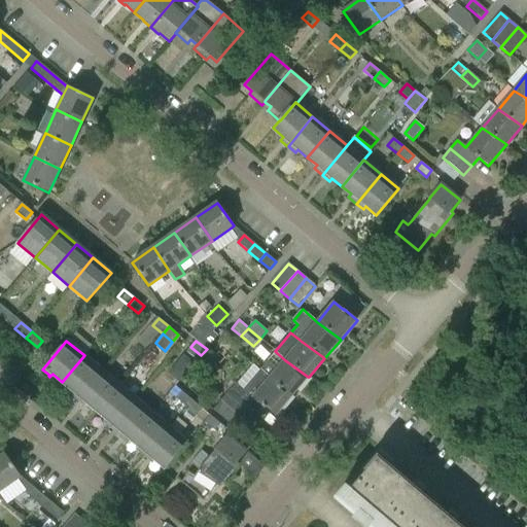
[(201,355),(190,347),(185,354),(196,362),(201,355)]
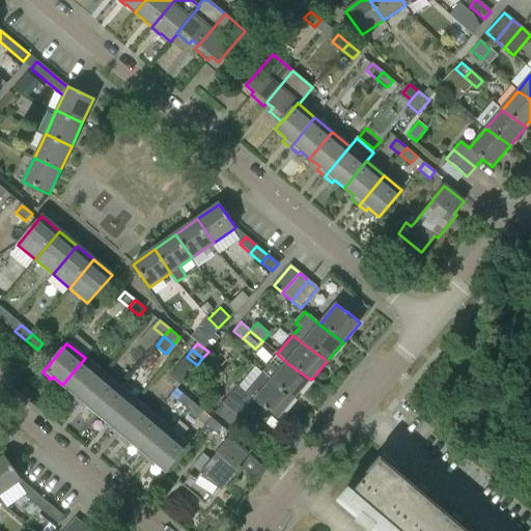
[(187,357),(183,362),(189,375),(197,365),(187,357)]
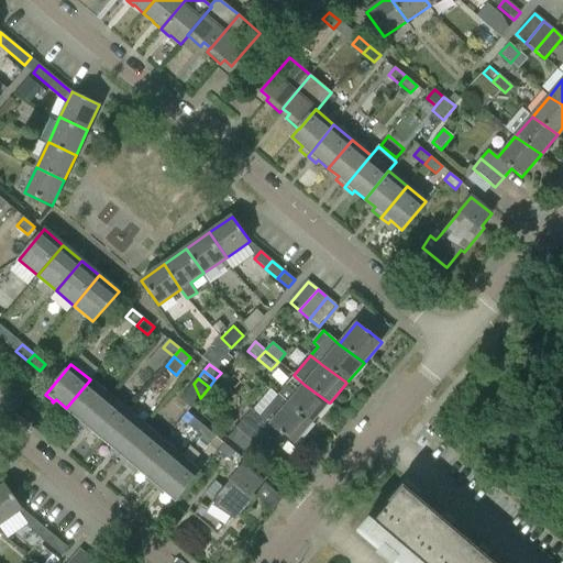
[(74,420),(81,427),(108,395),(90,379),(66,408),(76,417),(74,420)]
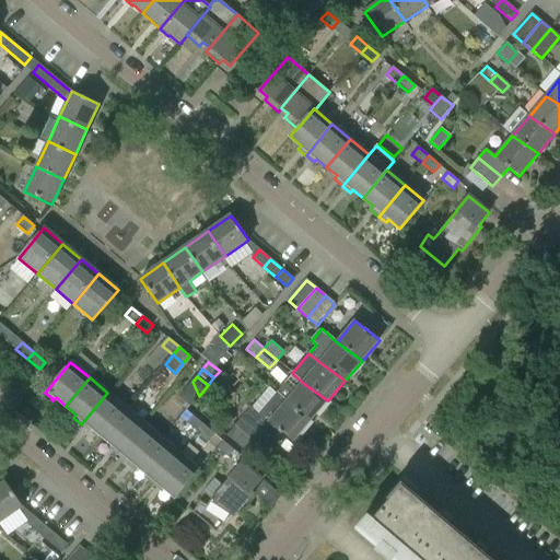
[(284,384),(276,395),(284,403),(311,421),(328,400),(327,400),(303,383),(294,393),(284,384)]
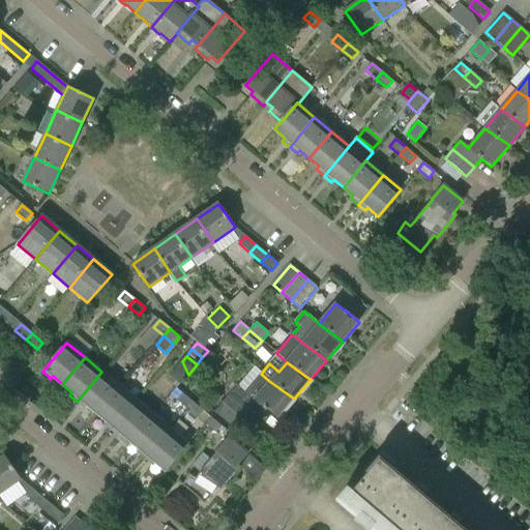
[(87,405),(96,413),(119,386),(101,372),(77,402),(84,408),(87,405)]
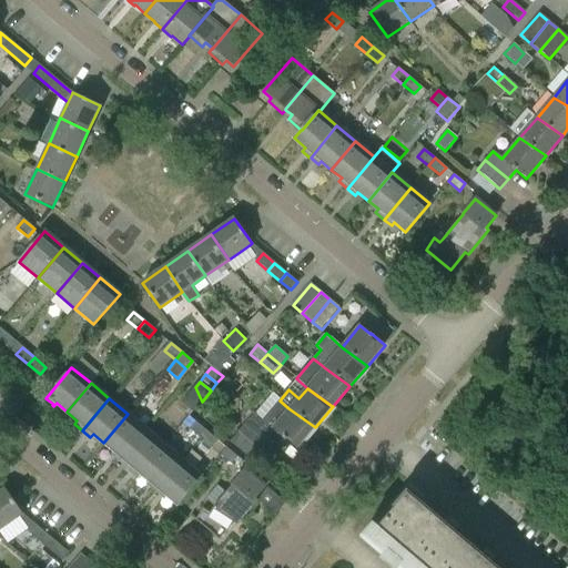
[(255,413),(239,433),(246,438),(254,429),(279,449),(286,440),(287,439),(297,448),(315,427),(288,408),(280,401),(263,419),(255,413)]
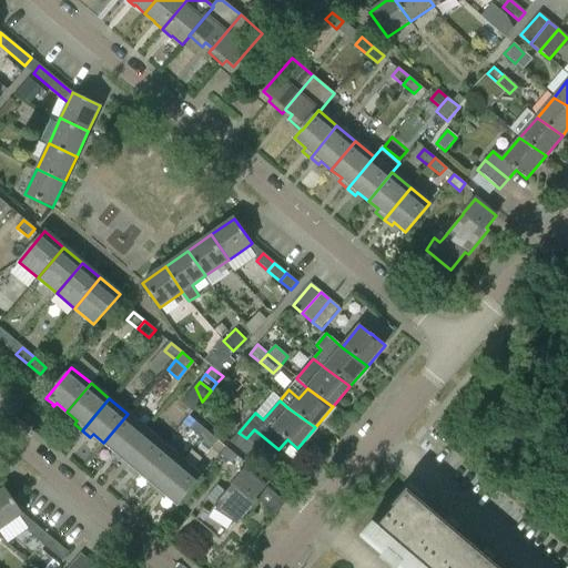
[(111,455),(119,462),(145,429),(128,414),(103,443),(113,450),(111,455)]
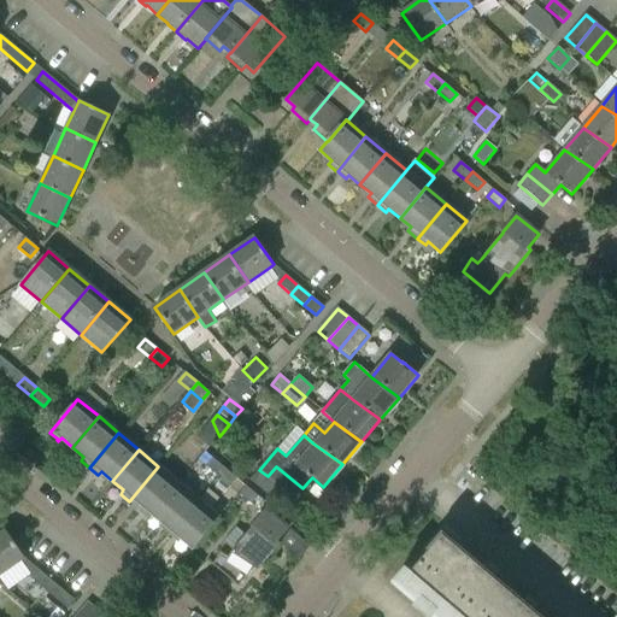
[(206,466),(218,476),(224,469),(212,458),(206,466)]
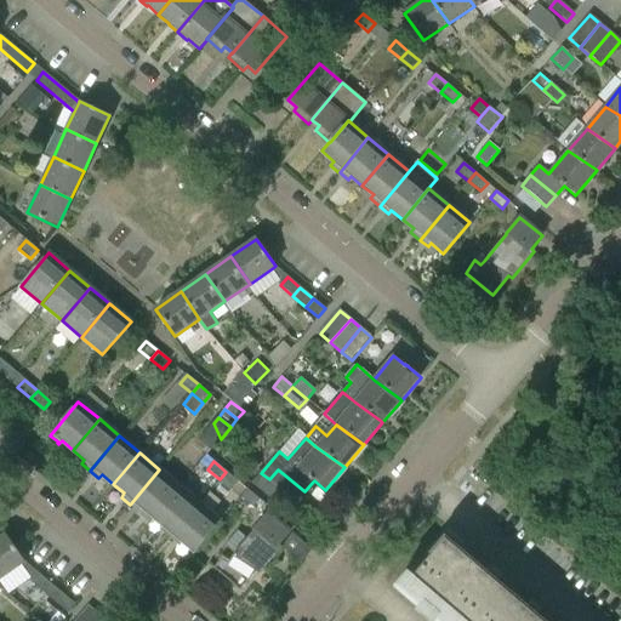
[(142,508),(153,517),(180,486),(159,469),(130,505),(138,512),(142,508)]
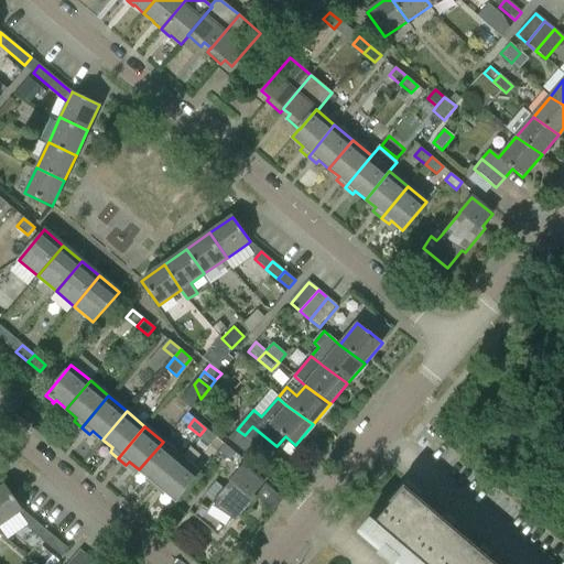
[(252,426),(245,435),(259,447),(269,456),(277,446),(252,426)]
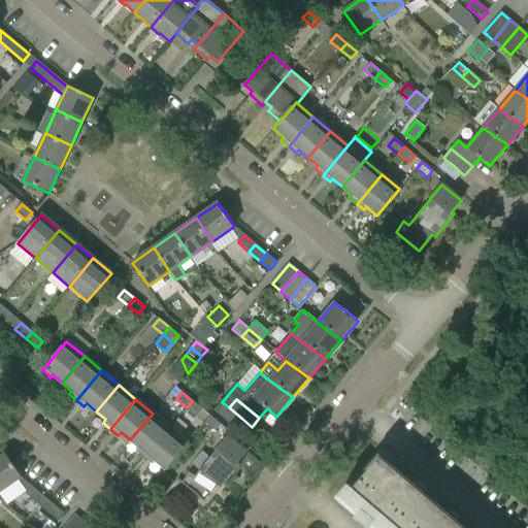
[(192,401),(187,407),(197,416),(202,409),(192,401)]
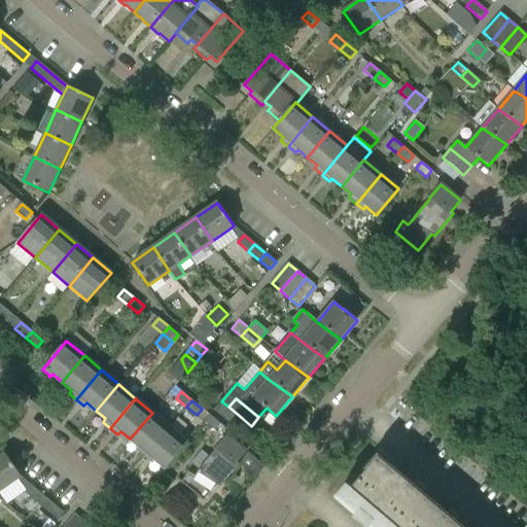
[(237,425),(242,418),(229,407),(221,401),(214,410),(235,427),(237,425)]
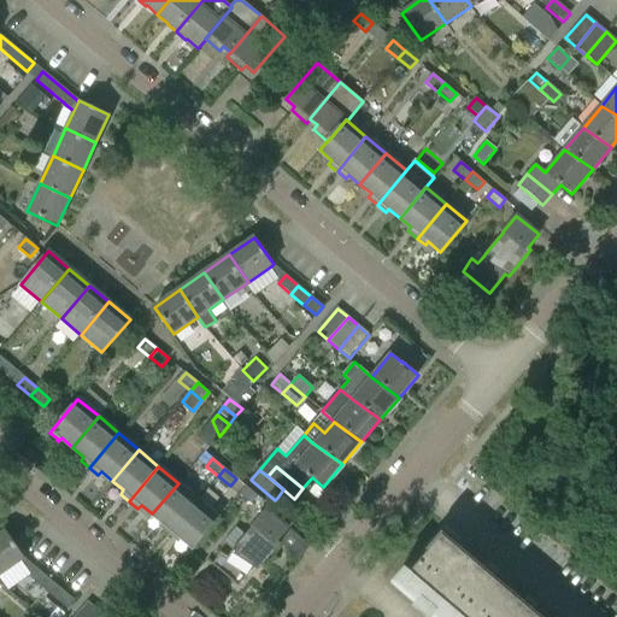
[(160,527),(169,534),(198,500),(178,483),(152,513),(164,523),(160,527)]
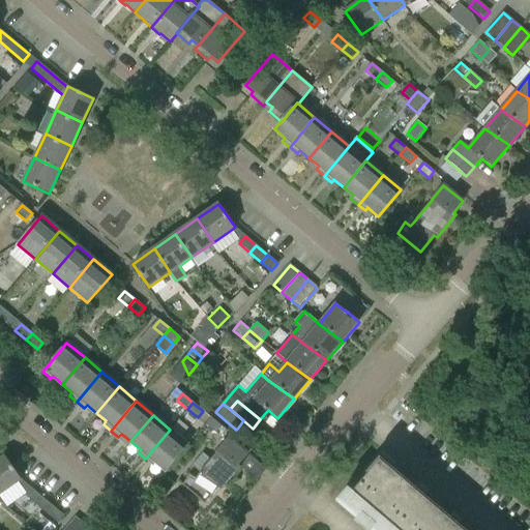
[(205,424),(215,433),(222,427),(211,417),(205,424)]
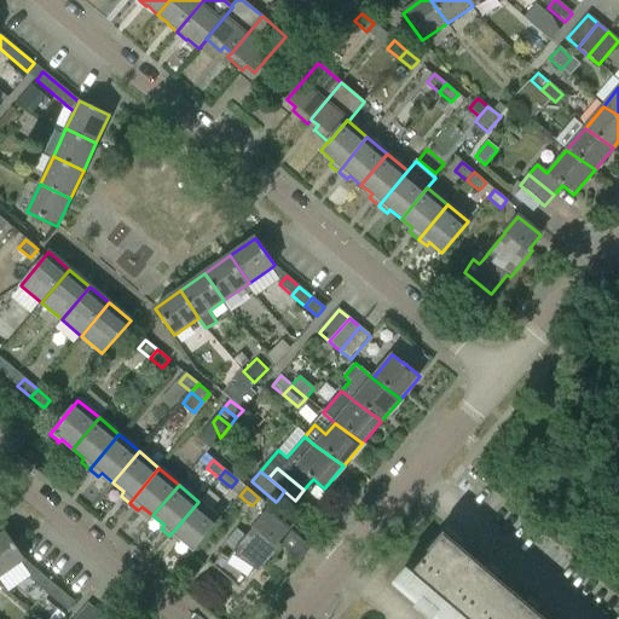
[(198,502),(169,536),(178,544),(181,539),(194,550),(219,519),(198,502)]
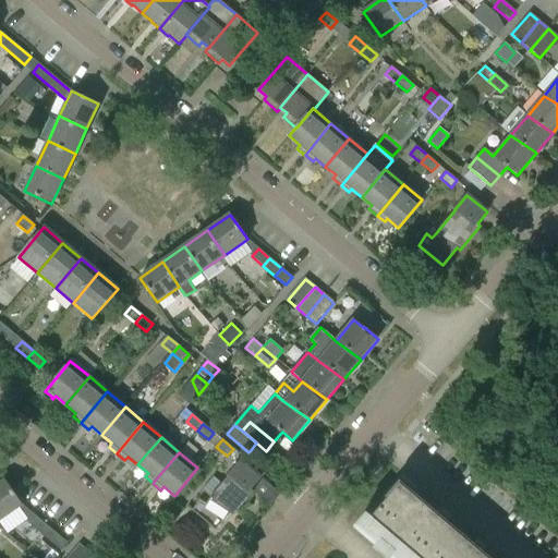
[(229,475),(208,499),(209,499),(206,504),(199,499),(192,511),(216,531),(230,513),(233,516),(254,492),(251,489),(261,477),(241,460),(228,475),(229,475)]
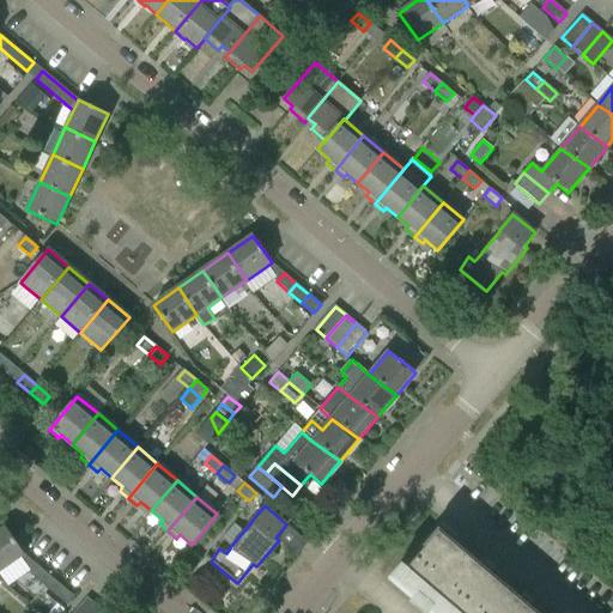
[(6,528),(0,530),(0,571),(16,562),(24,554),(6,528)]
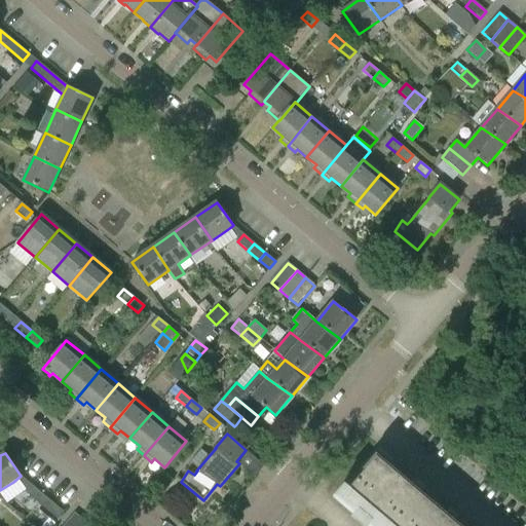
[(460,525),(377,456),(347,491),(363,503),(348,519),(355,525),(366,525),(376,516),(388,525),(460,525)]
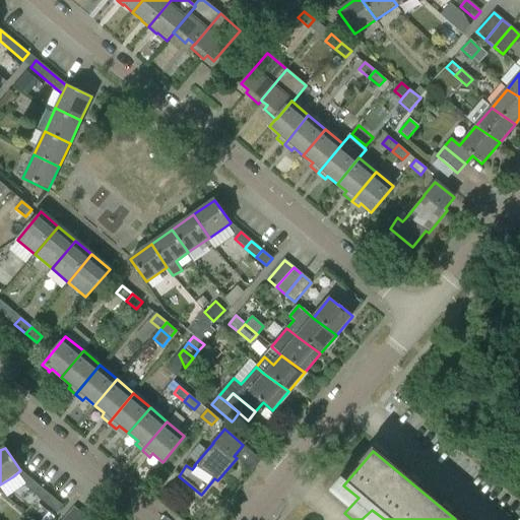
[(20,470),(13,476),(28,490),(40,499),(46,492),(35,482),(21,470),(20,470)]
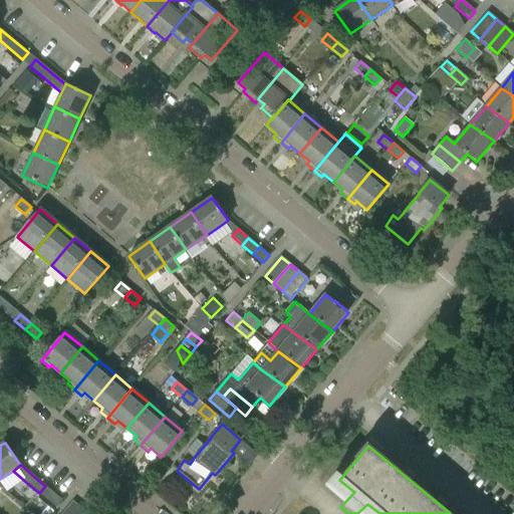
[(53,493),(48,489),(45,486),(39,493),(42,495),(48,500),(53,493)]
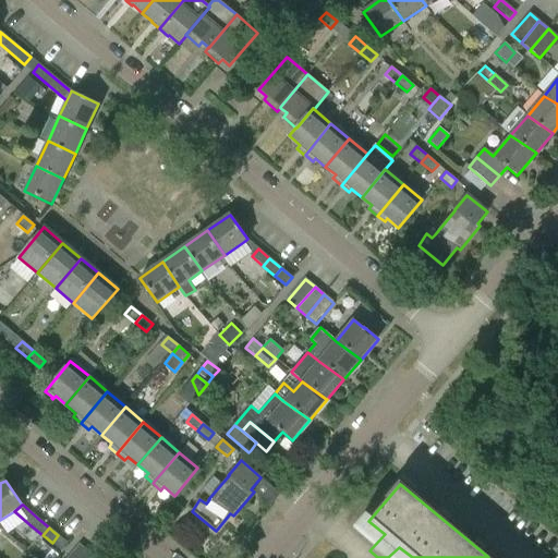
[(67,544),(68,543),(58,535),(52,543),(61,550),(67,544)]
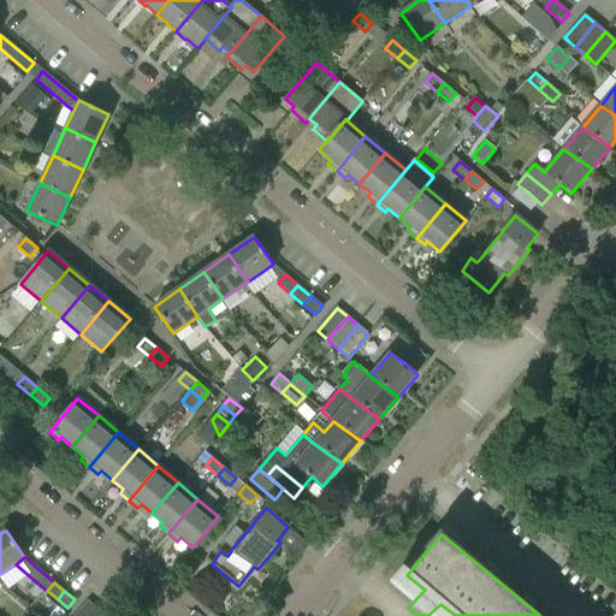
[(92,615),(98,609),(87,600),(82,608),(73,615),(92,615)]
